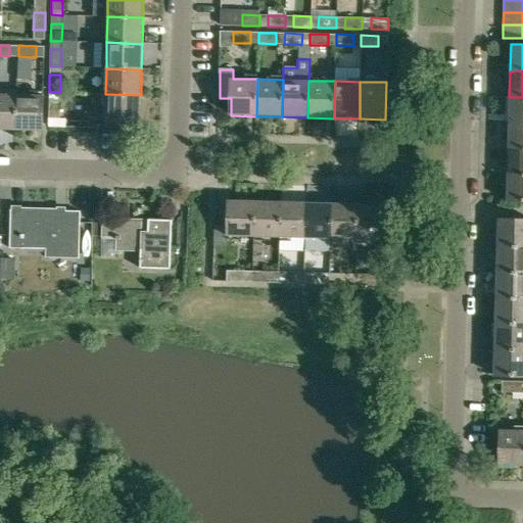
[(141,95),(105,94),(94,93),(94,105),(104,105),(104,120),(140,121),(141,95)]
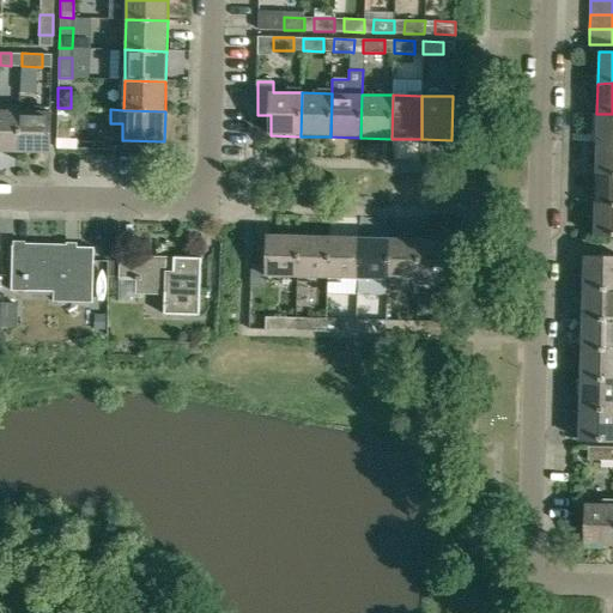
[(0,150),(18,151),(19,111),(0,110),(0,150)]
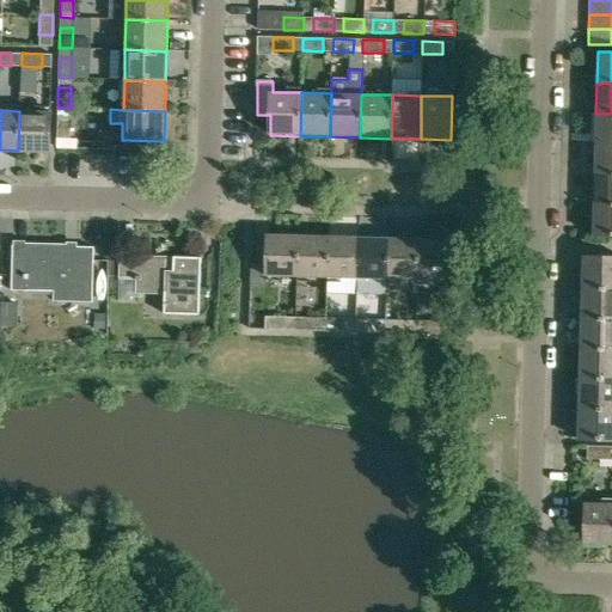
[(49,152),(49,138),(50,111),(19,111),(18,151),(49,152)]
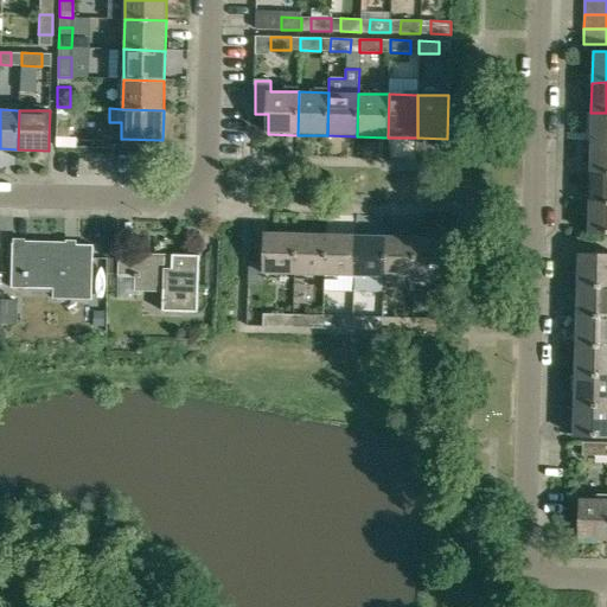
[(606,113),(590,113),(589,142),(606,142),(606,113)]
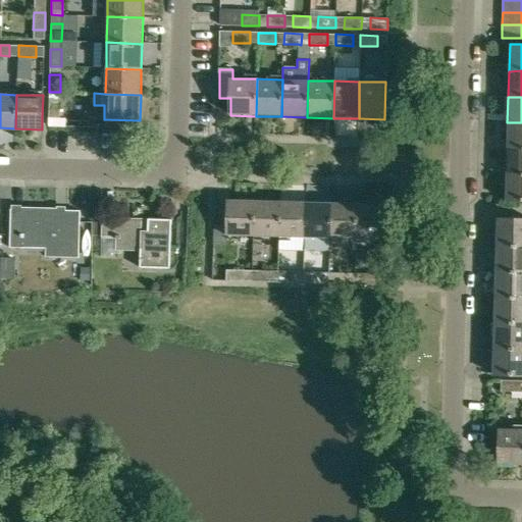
[(49,100),(48,117),(59,118),(60,101),(49,100)]
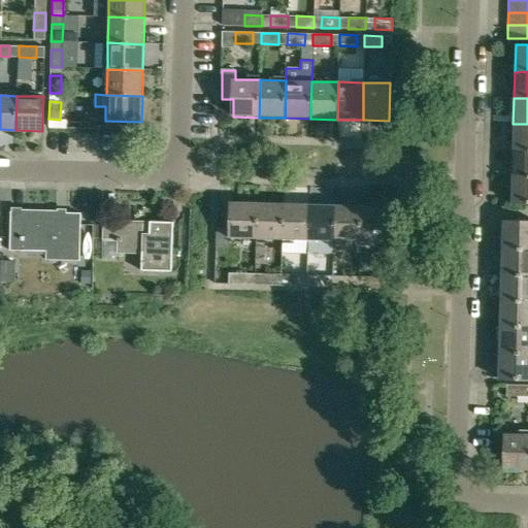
[(527,124),(513,124),(513,151),(527,151),(527,124)]
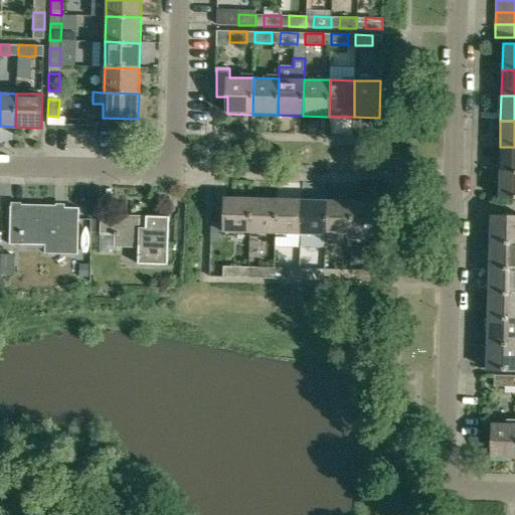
[(514,147),(500,147),(499,172),(514,172),(514,147)]
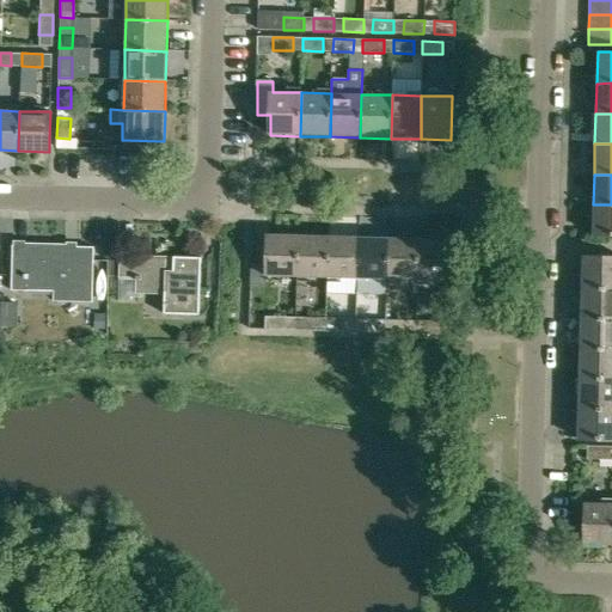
[(611,236),(611,204),(593,204),(592,236),(611,236)]
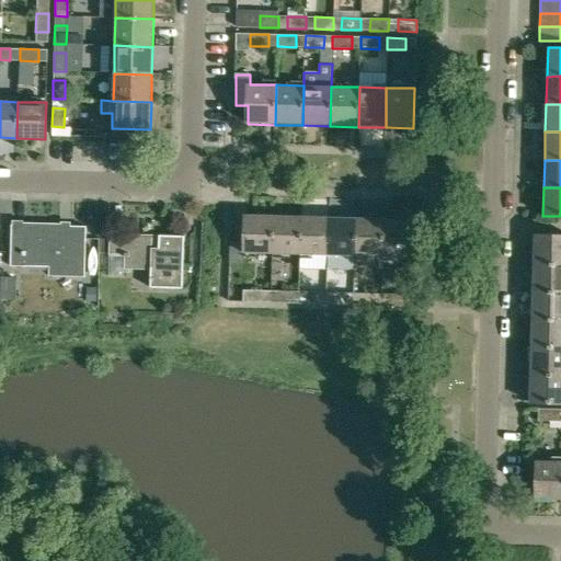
[(272,253),(273,216),(245,215),(244,253),(272,253)]
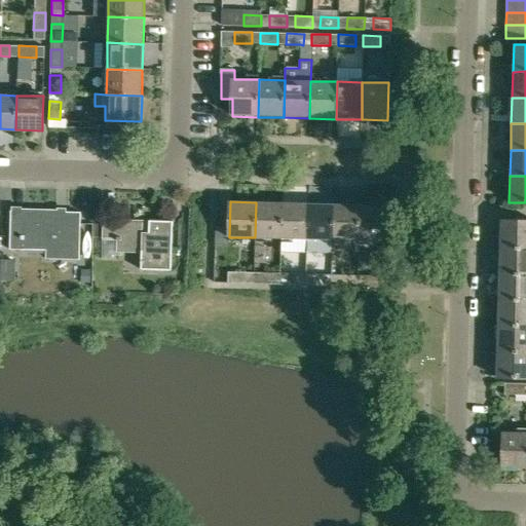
[(255,237),(282,238),(282,202),(256,202),(255,237)]
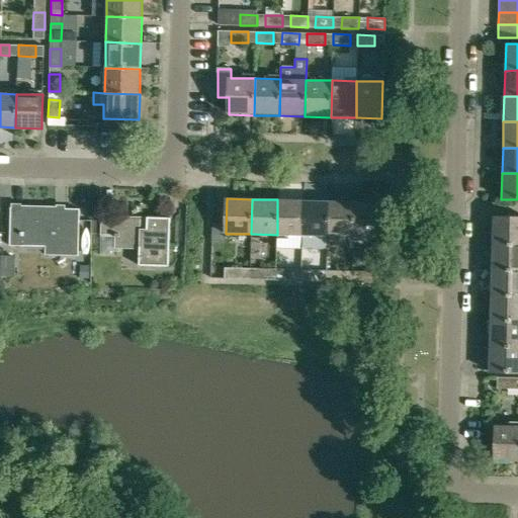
[(304,200),(277,199),(277,235),(303,235),(304,200)]
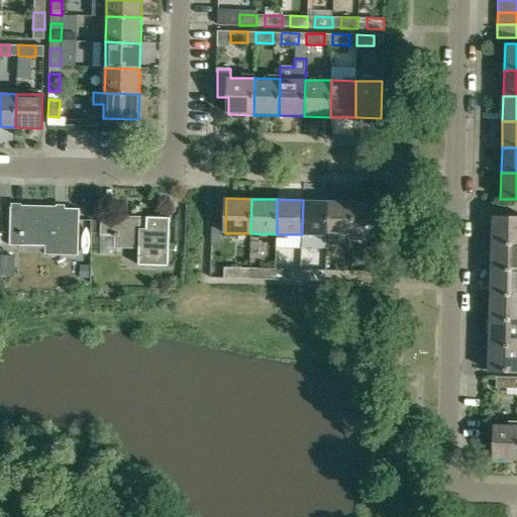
[(328,200),(303,200),(302,234),(327,235),(328,200)]
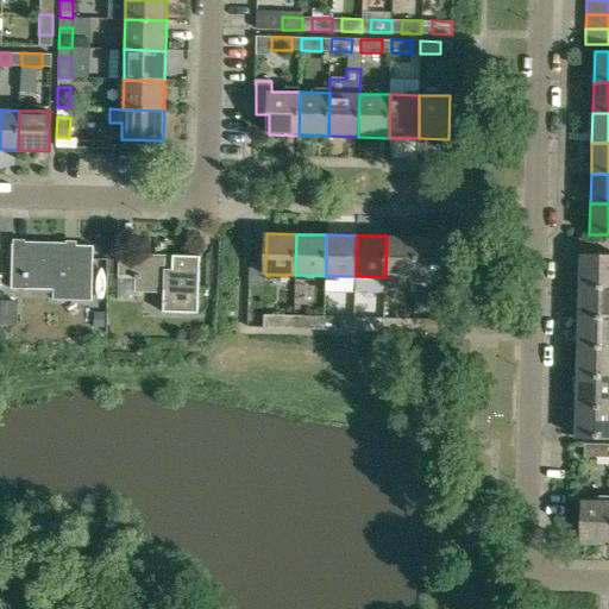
[(385,277),(415,278),(416,237),(387,236),(385,277)]
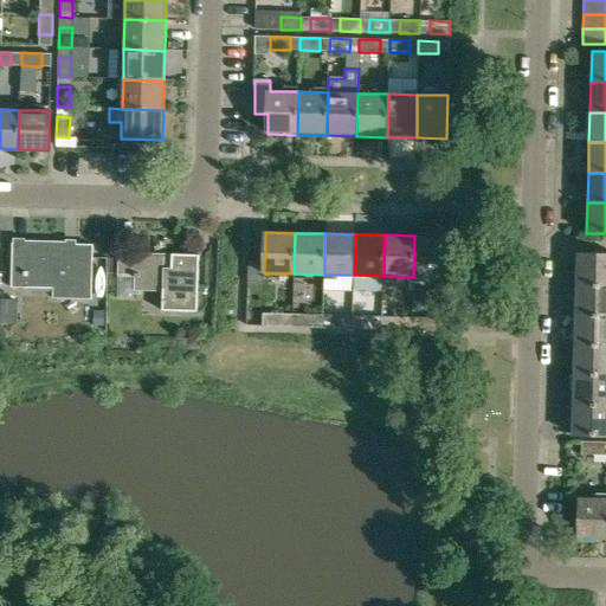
[(414,236),(413,277),(444,277),(444,237),(414,236)]
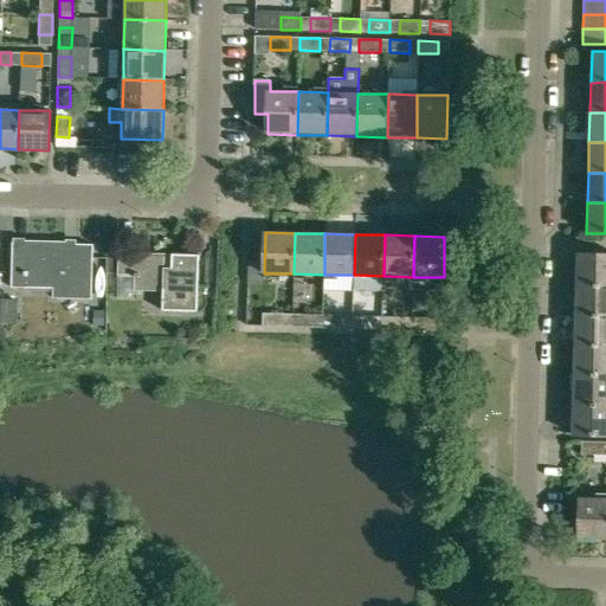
[(91,298),(92,244),(66,244),(66,242),(26,240),(26,243),(13,243),(12,283),(58,284),(57,298),(91,298)]
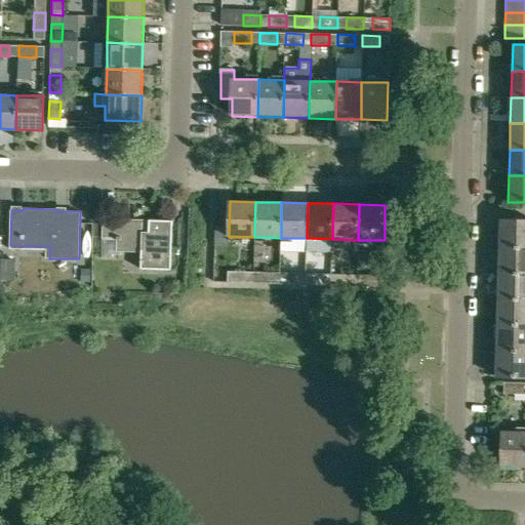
[(172,220),(103,218),(102,238),(119,238),(119,251),(140,252),(140,269),(170,270),(172,220)]
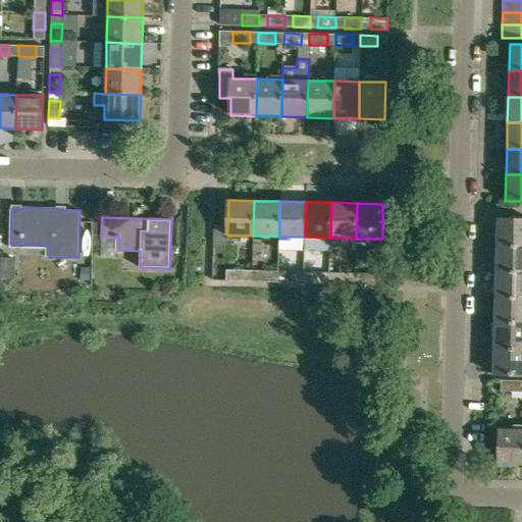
[(521,219),(497,219),(496,246),(521,246),(521,219)]
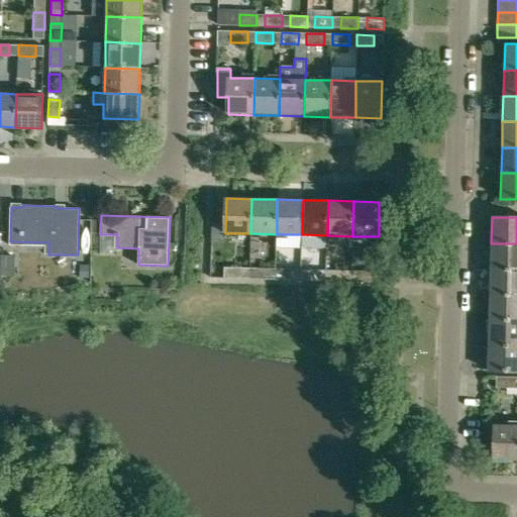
[(516,243),(491,243),(491,269),(516,269),(516,243)]
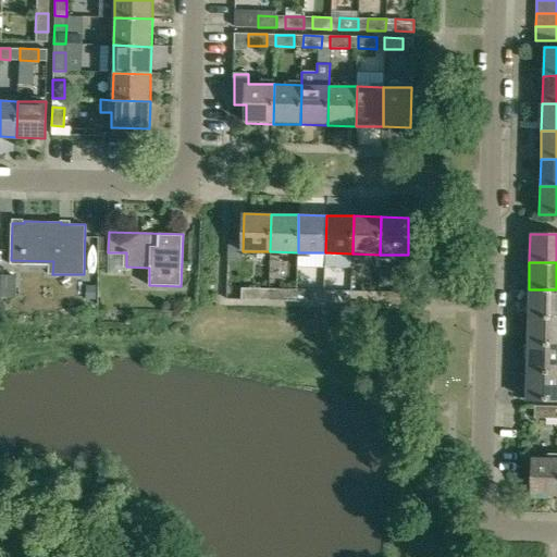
[(269,288),(242,287),(242,299),(269,300),(269,288)]
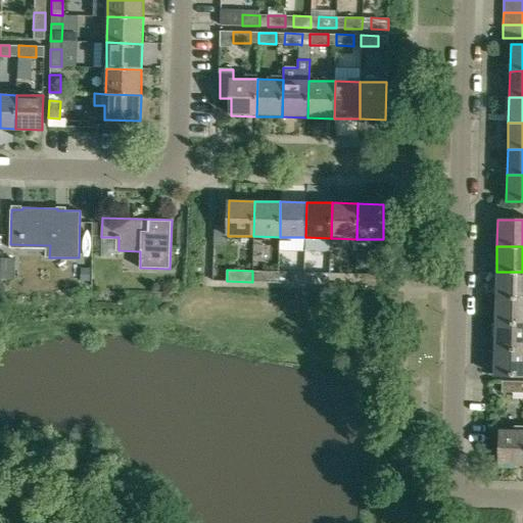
[(252,282),(278,283),(278,272),(252,271),(252,282)]
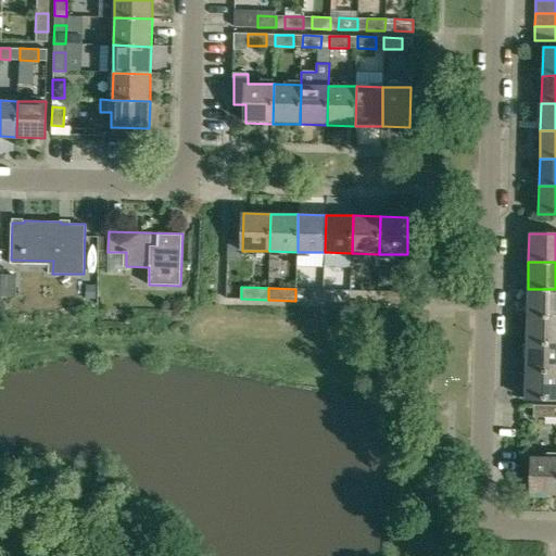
[(295,301),(323,301),(324,289),(295,289),(295,301)]
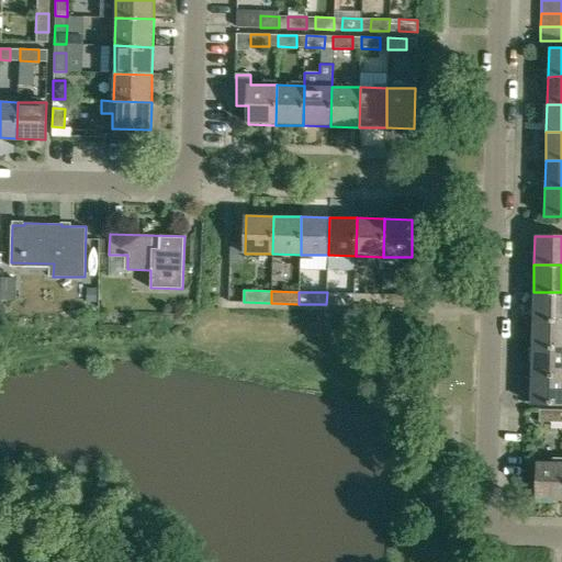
[(355,293),(327,292),(326,304),(355,305),(355,293)]
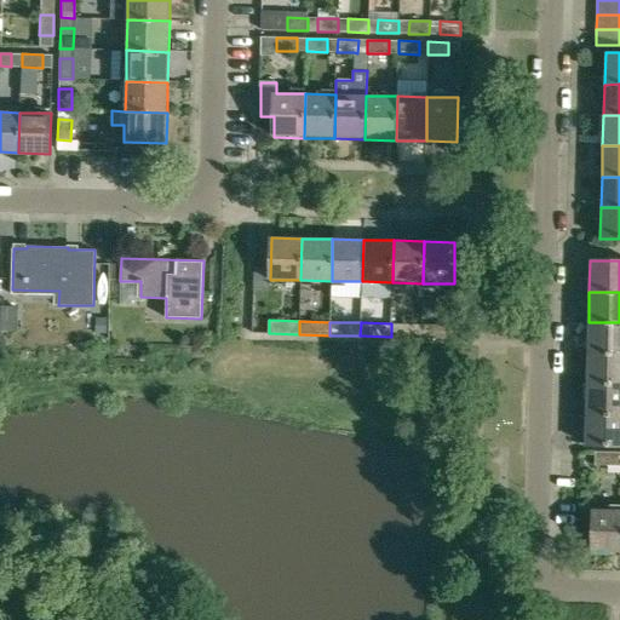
[(619,322),(589,322),(587,352),(619,352),(619,322)]
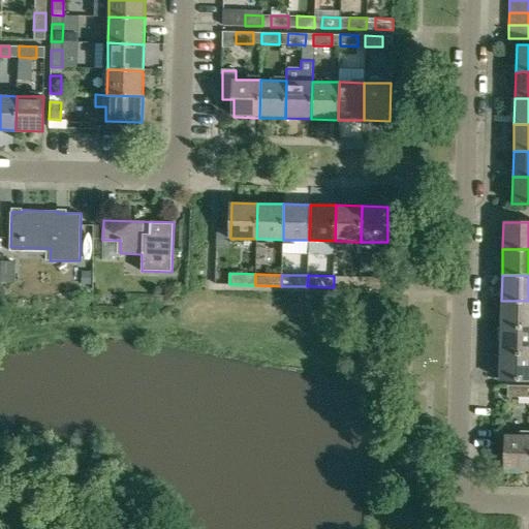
[(334,287),(360,288),(360,277),(334,276),(334,287)]
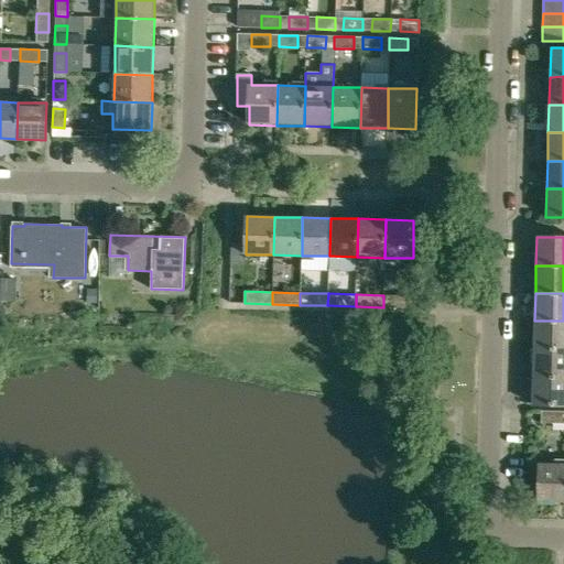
[(383,295),(383,307),(411,307),(411,296),(383,295)]
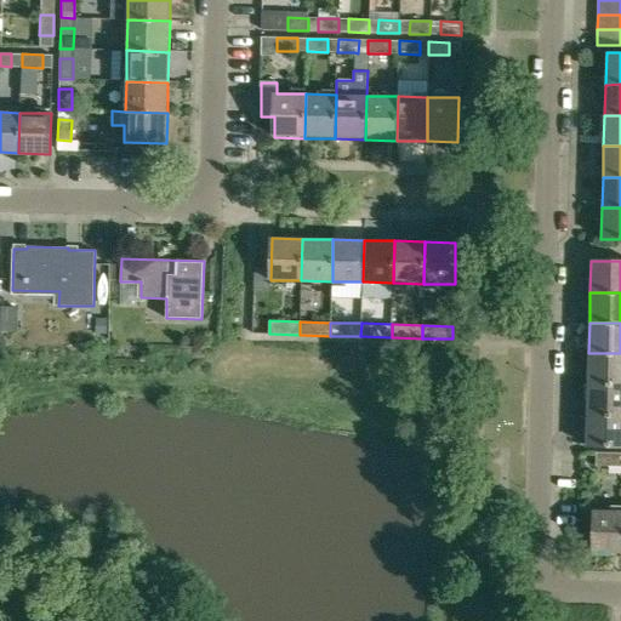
[(620,353),(588,353),(587,383),(620,383),(620,353)]
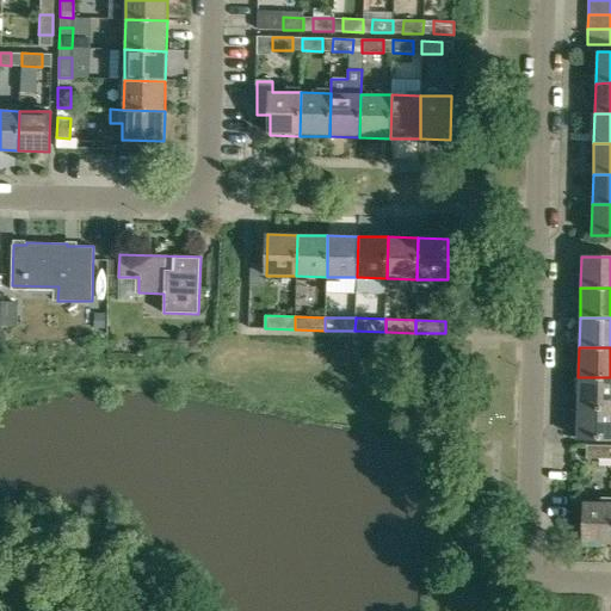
[(610,377),(578,377),(578,407),(610,407),(610,377)]
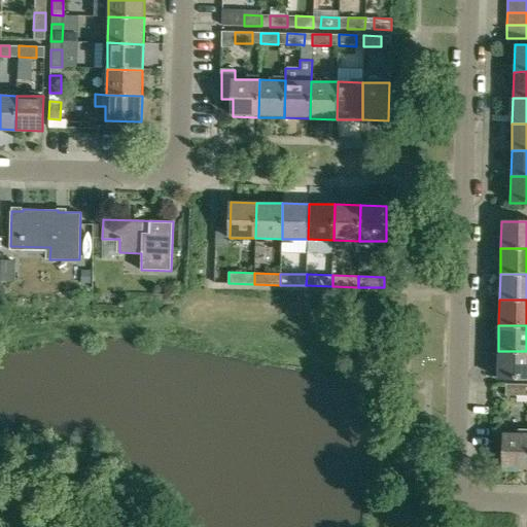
[(526,351),(498,351),(497,378),(526,378),(526,351)]
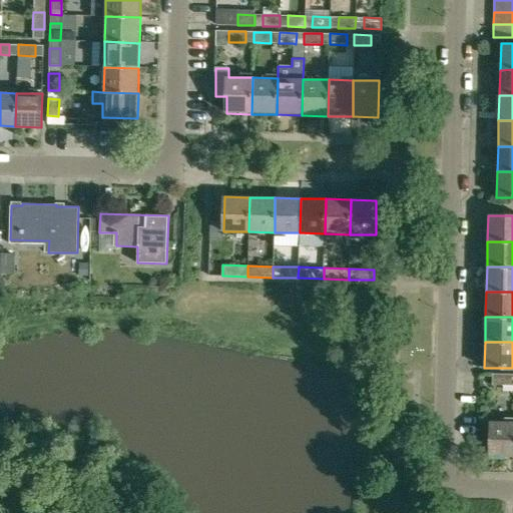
[(512,374),(493,374),(492,385),(512,385),(512,374)]
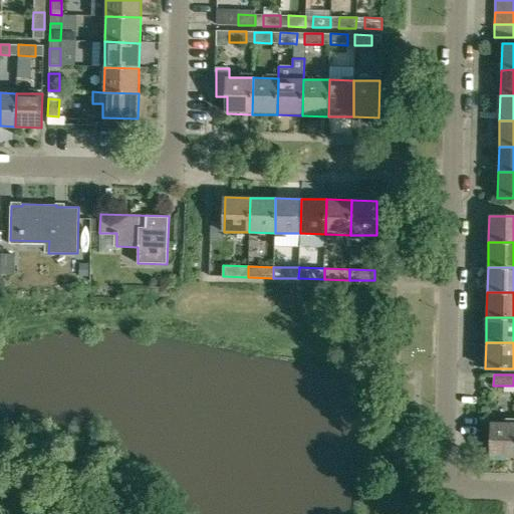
[(513,457),(513,418),(506,419),(505,423),(492,422),(491,457),(513,457)]
